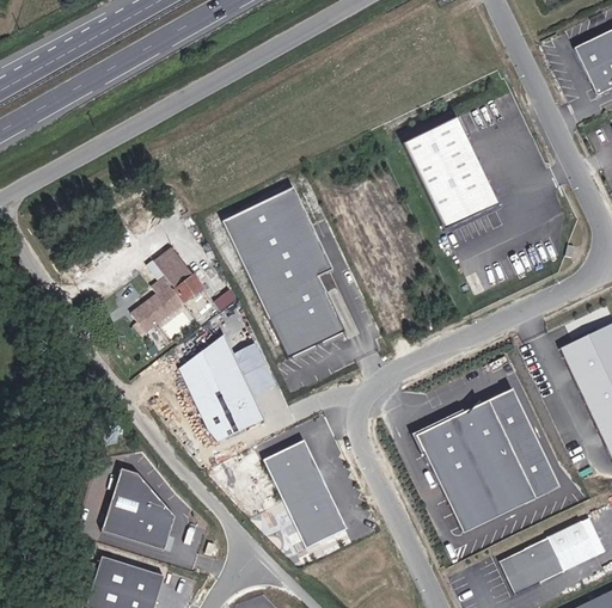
[(611,84),(611,26),(571,47),(595,93),(611,84)]
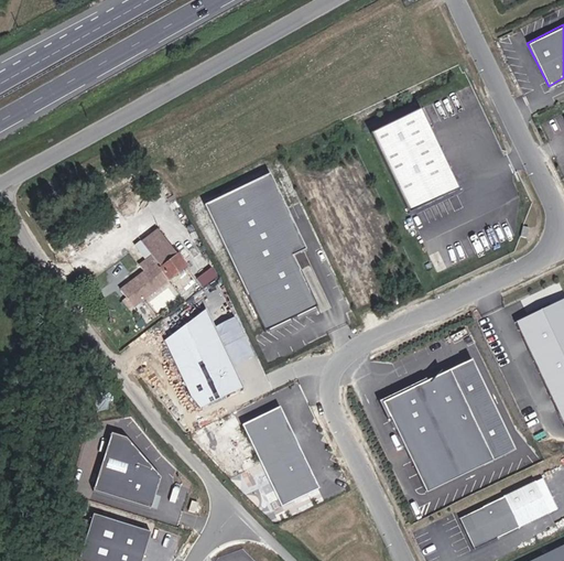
[(461,186),(422,106),(398,118),(436,197),(461,186)]
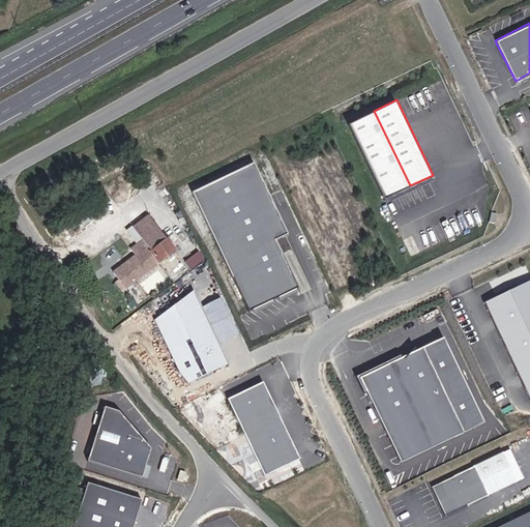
[(288,233),(253,162),(192,192),(249,311),(298,287),(275,239),(288,233)]
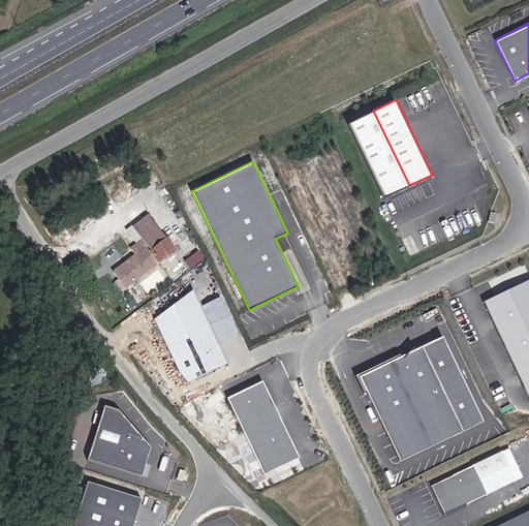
[(121,287),(174,248),(150,214),(134,225),(144,238),(133,246),(137,252),(111,274),(121,287)]
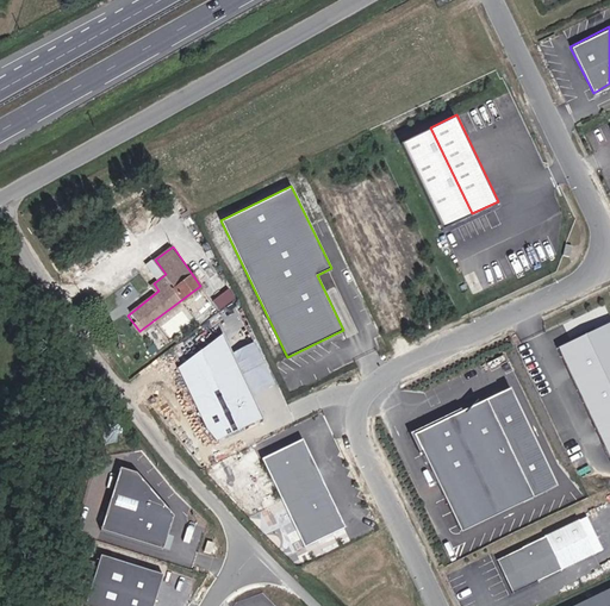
[(609,318),(559,344),(609,445),(609,318)]
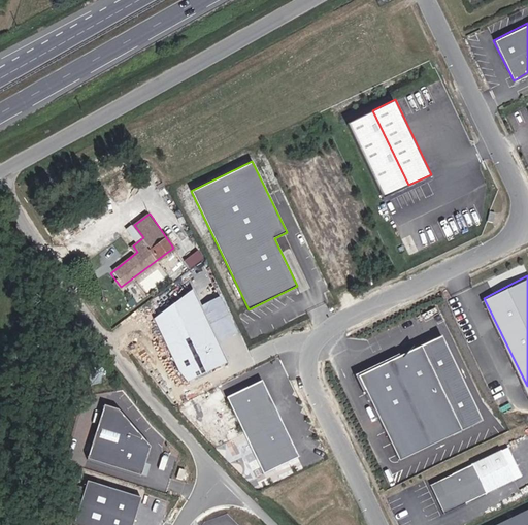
[(226,357),(191,284),(153,314),(183,378),(226,357)]
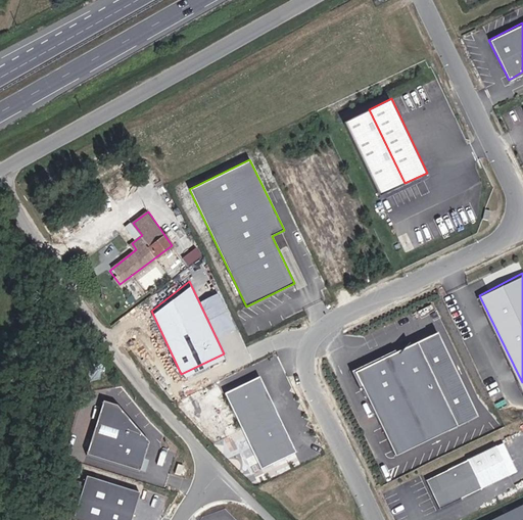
[(476,415),(436,331),(354,371),(395,455),(476,415)]
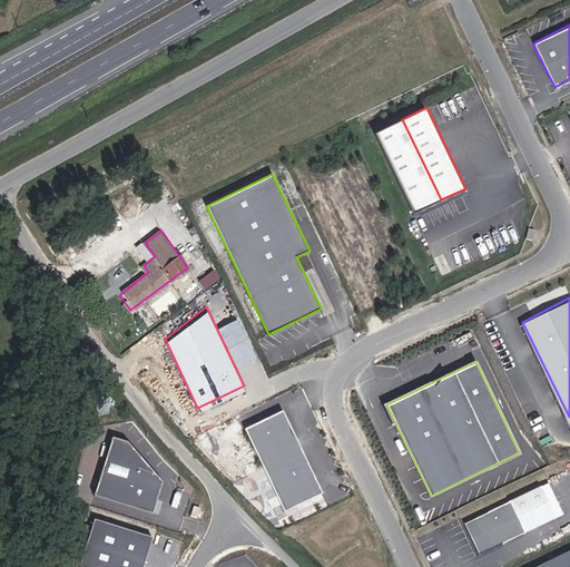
[(323,491),(283,409),(246,426),(286,509),(323,491)]
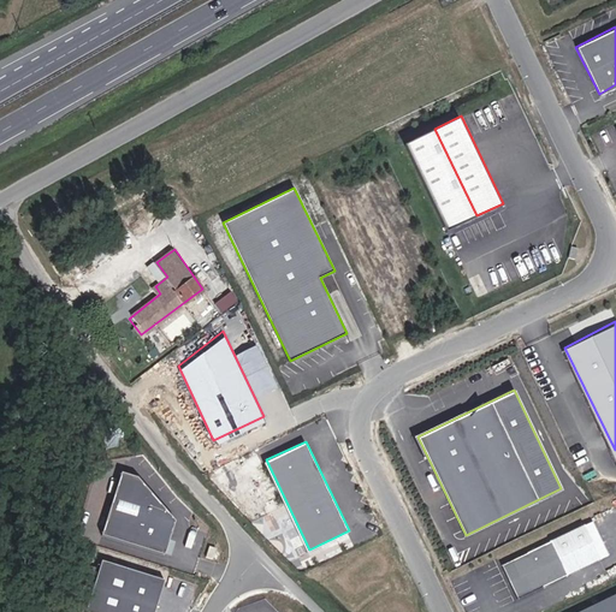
[(140,476),(123,471),(105,534),(166,554),(178,521),(140,476)]
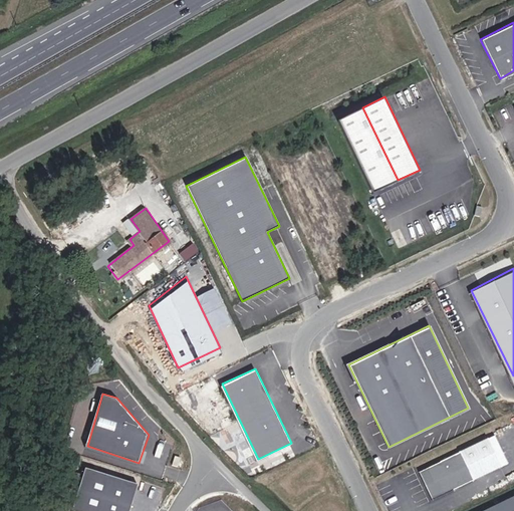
[(431,498),(500,464),(487,437),(418,470),(431,498)]
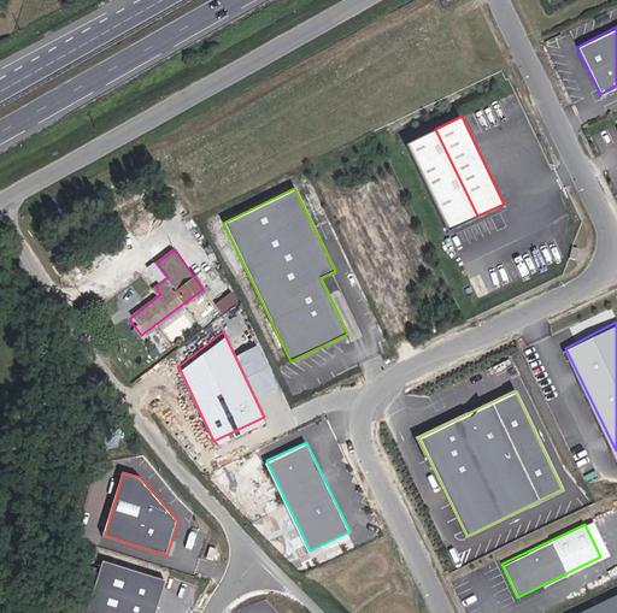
[(156,612),(166,581),(100,559),(84,607),(104,612),(156,612)]
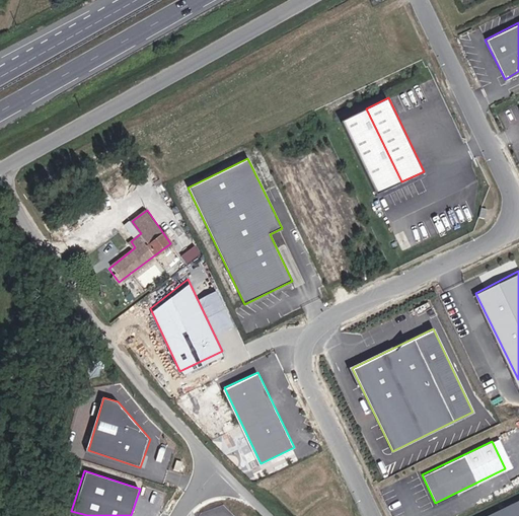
[(518,515),(518,498),(480,515),(518,515)]
